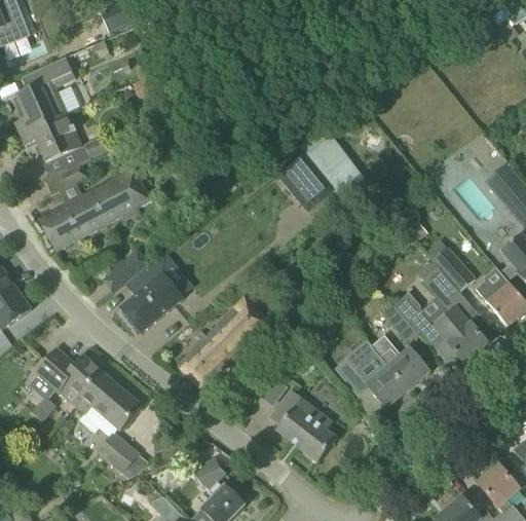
[(0,0),(0,43),(28,33),(14,0),(0,0)]
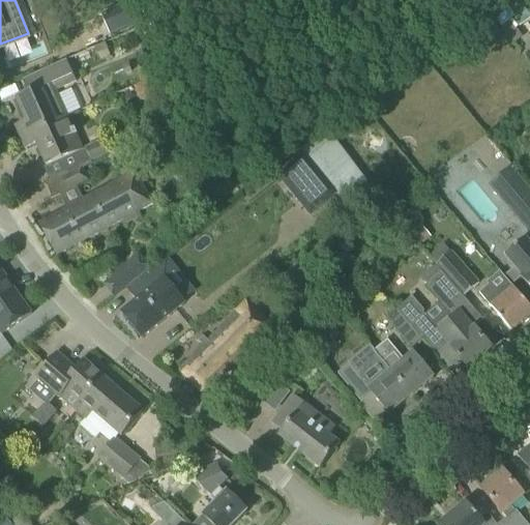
[(121,0),(100,9),(110,30),(145,13),(139,0),(121,0)]
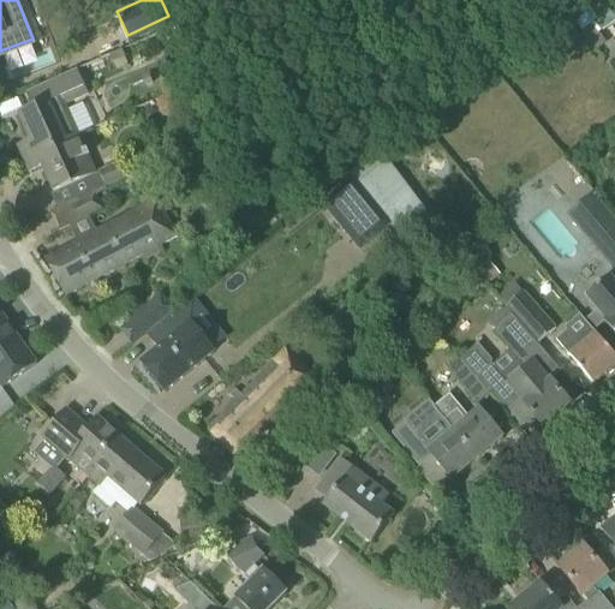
[(120,46),(109,51),(115,65),(126,60),(120,46)]
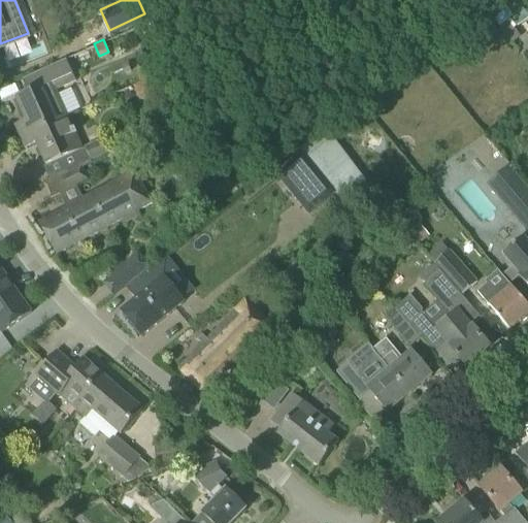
[(14,122),(20,133),(67,111),(56,87),(75,78),(65,57),(43,66),(50,79),(15,95),(26,117),(14,122)]
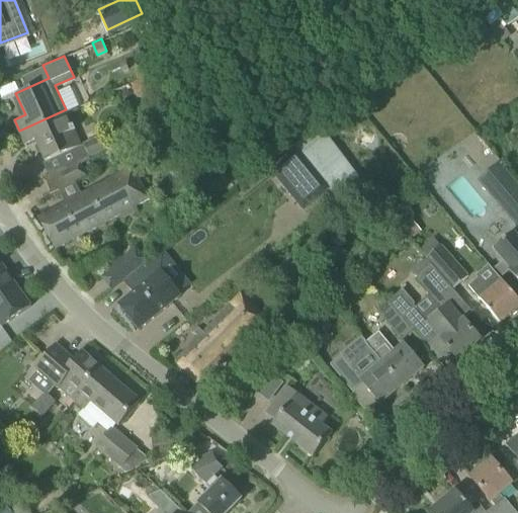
[(137,94),(147,96),(164,88),(156,69),(132,80),(137,94)]
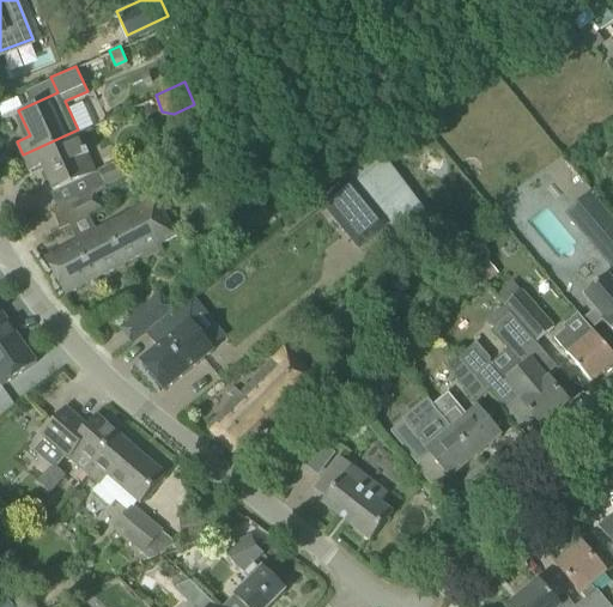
[(78,129),(23,155),(29,169),(42,163),(54,188),(96,169),(78,129)]
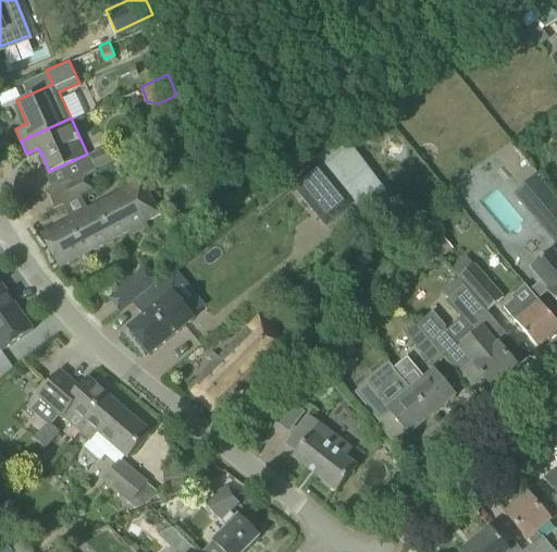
[(359,210),(387,193),(350,135),(323,152),(359,210)]
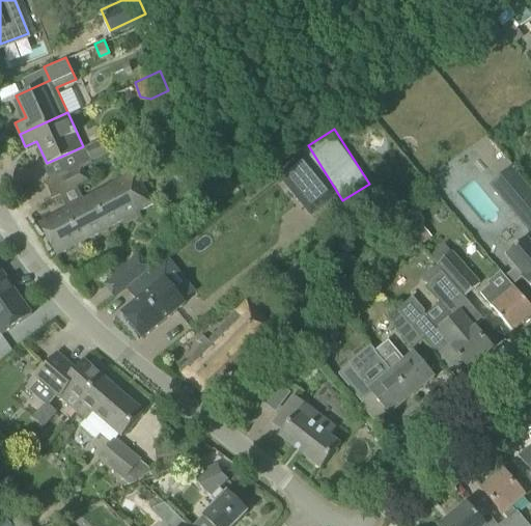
[(84,145),(91,160),(111,149),(104,135),(84,145)]
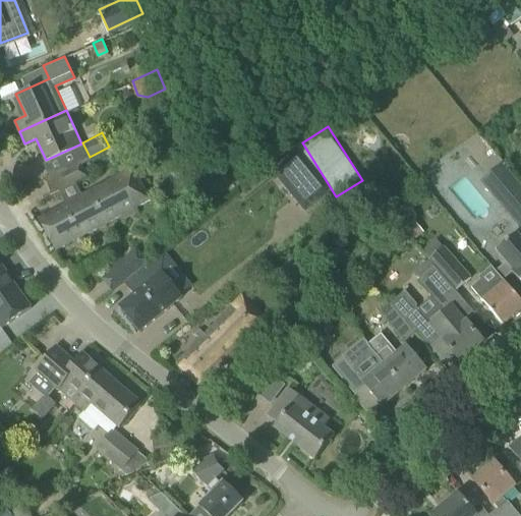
[(37,215),(55,247),(150,195),(132,163),(80,191),(75,179),(88,173),(81,160),(44,176),(49,190),(58,186),(65,199),(37,215)]
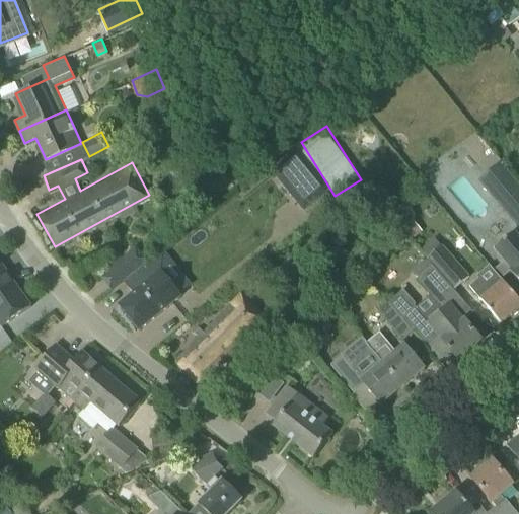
[(479,179),(518,225),(518,185),(500,162),(479,179)]
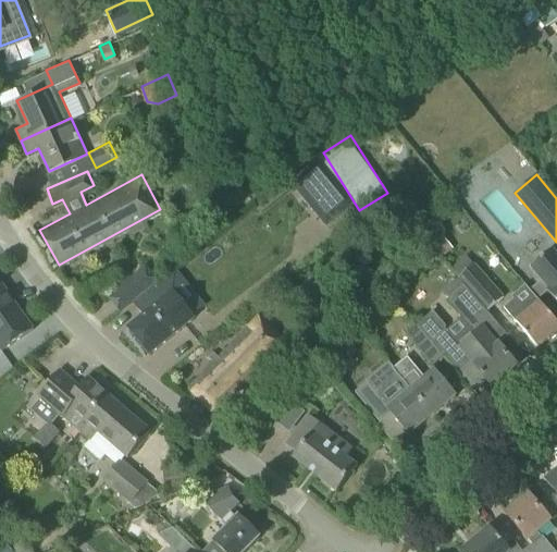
[(441,232),(430,242),(440,254),(450,244),(441,232)]
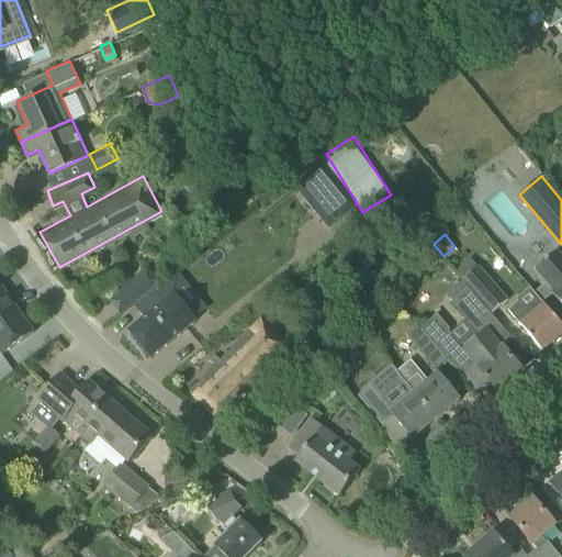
[(561,254),(557,248),(536,266),(553,288),(551,290),(561,301),(561,254)]
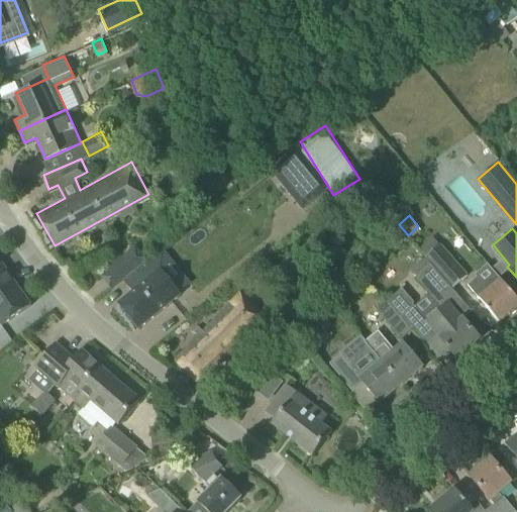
[(139,241),(101,272),(113,287),(121,280),(151,256),(139,241)]
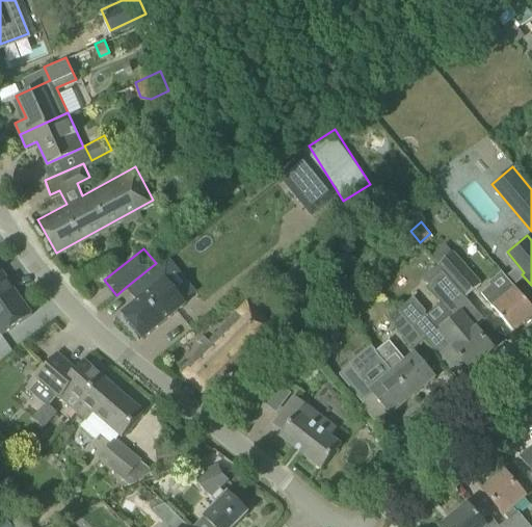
[(439,261),(466,293),(480,281),(453,248),(439,261)]
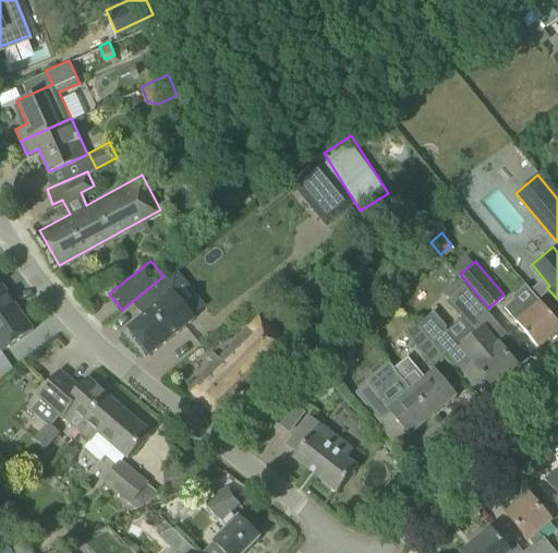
[(126,325),(148,352),(195,315),(193,313),(164,276),(131,302),(141,314),(126,325)]
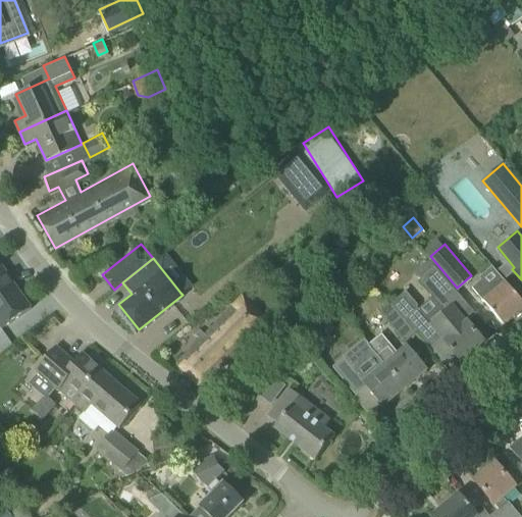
[(417,278),(441,307),(459,293),(433,264),(417,278)]
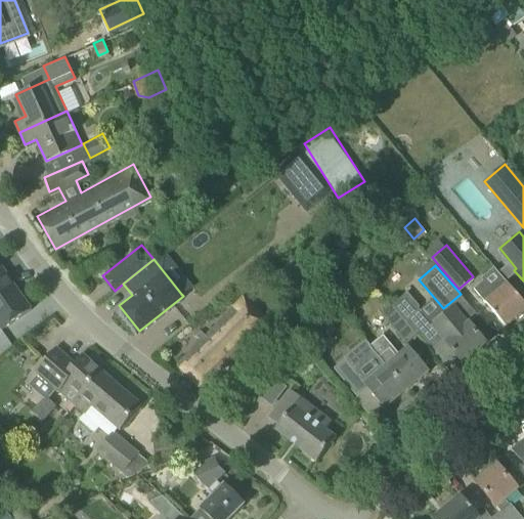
[(5,269),(0,272),(0,325),(1,328),(31,306),(5,269)]
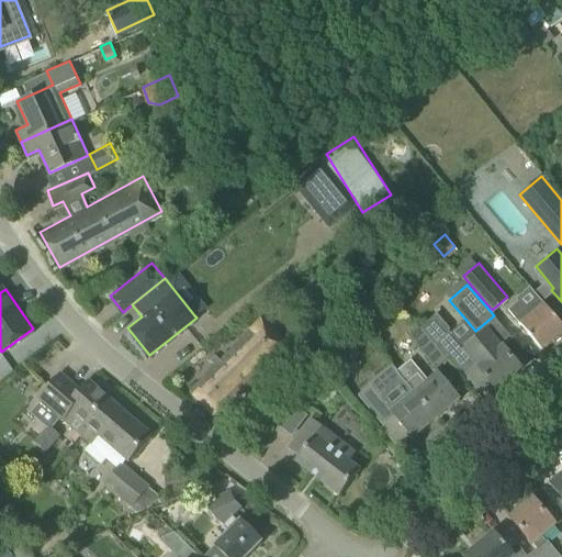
[(507,307),(528,331),(541,347),(561,330),(561,322),(538,293),(524,304),(518,298),(507,307)]
